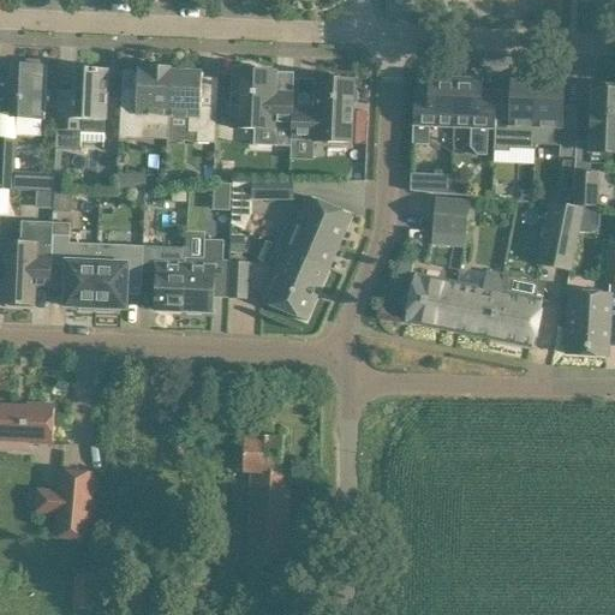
[(12,118),(43,119),(45,107),(45,93),(46,67),(42,67),(41,63),(28,61),(27,66),(15,66),(15,81),(0,79),(0,112),(12,113),(12,118)]
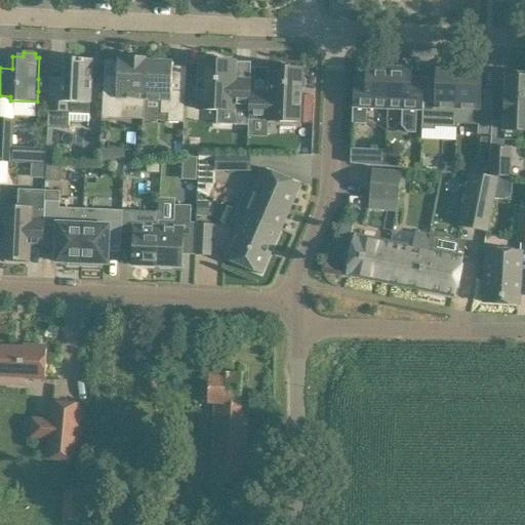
[(194,89),(194,98),(195,102),(198,102),(197,110),(217,111),(217,125),(236,125),(249,126),(249,119),(250,93),(250,85),(235,84),(236,62),(218,61),(218,58),(215,56),(207,56),(204,57),(204,61),(199,61),(198,87),(196,86),(194,89)]
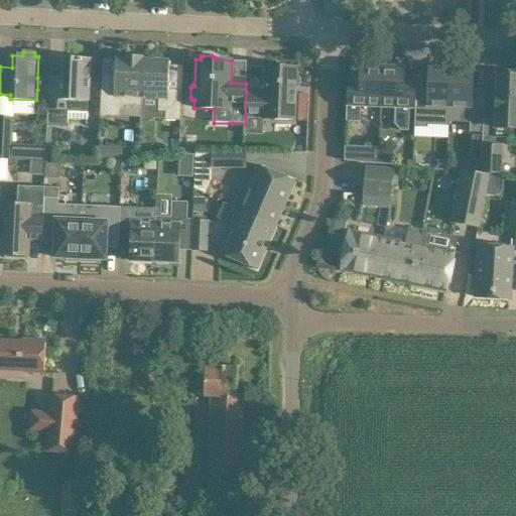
[(100,116),(140,118),(143,60),(142,60),(142,58),(143,58),(143,56),(124,56),(124,57),(125,57),(125,59),(116,58),(115,78),(102,77),(100,116)]
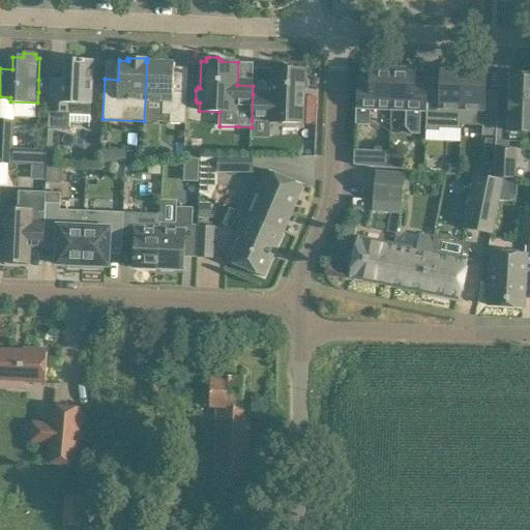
[(51,93),(49,129),(69,130),(69,123),(89,124),(90,116),(90,105),(91,105),(93,60),(65,59),(65,80),(51,79),(51,80),(51,91),(51,93)]
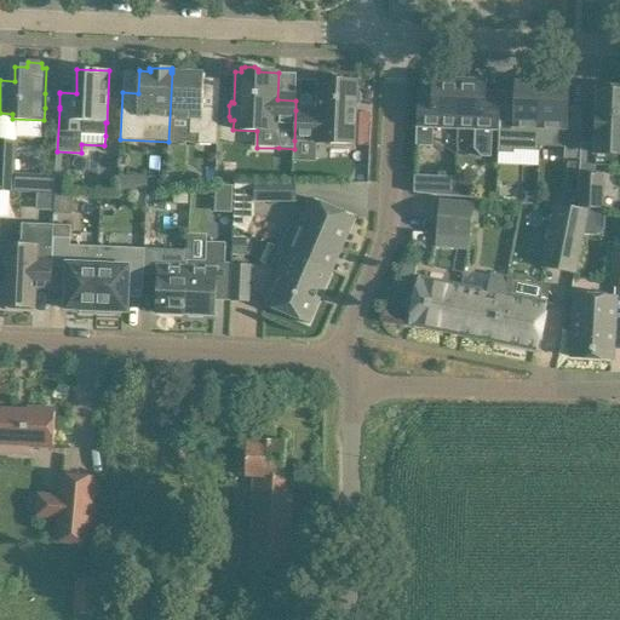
[(172,73),(170,118),(190,119),(190,135),(199,135),(199,144),(217,145),(219,109),(202,108),(205,74),(172,73)]
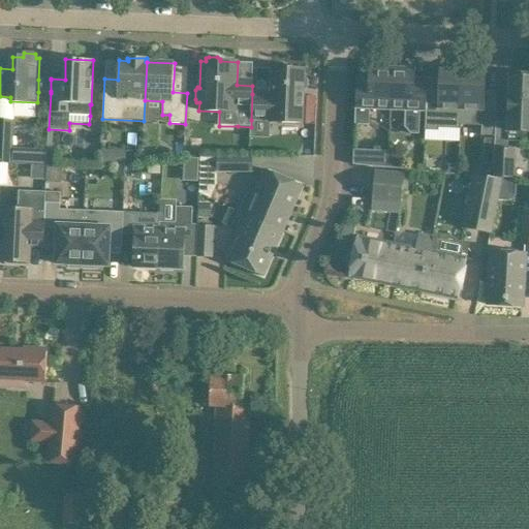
[(370,110),(391,110),(393,66),(379,65),(378,68),(370,67),(369,81),(356,80),(354,125),(369,126),(370,110)]
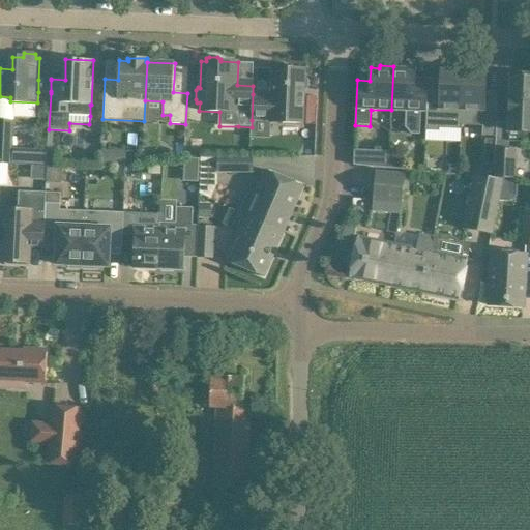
[(427,112),(427,104),(428,84),(415,83),(416,69),(407,69),(407,66),(393,66),(391,110),(406,111),(405,127),(411,135),(419,135),(420,112),(427,112)]
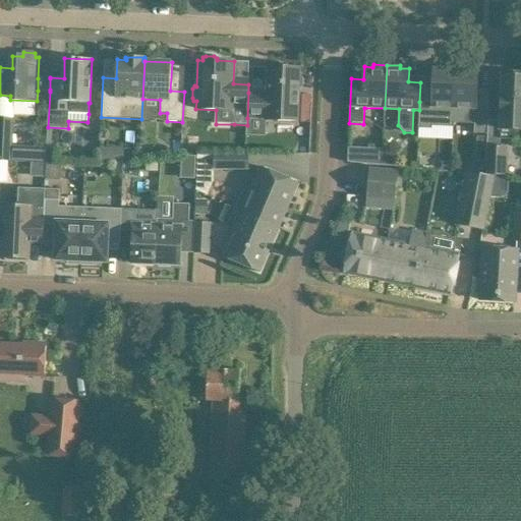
[(247,125),(246,134),(266,135),(266,121),(297,122),(298,91),(302,88),(303,79),(299,75),(299,68),(269,67),(267,94),(248,93),(247,118),(247,125)]
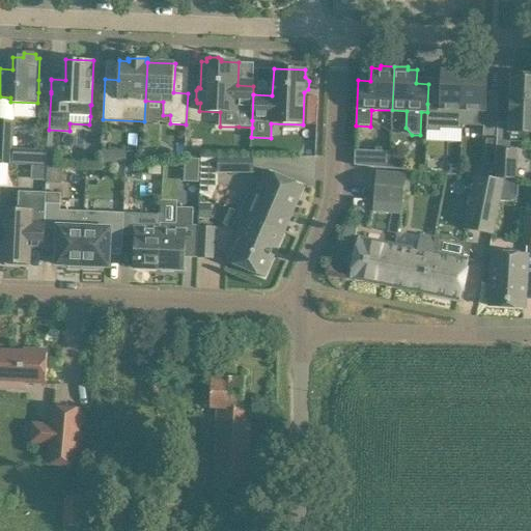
[(465,72),(462,130),(463,130),(463,126),(483,127),(483,137),(497,137),(499,92),(486,92),(487,73),(481,73),(481,70),(469,70),(469,72),(465,72)]
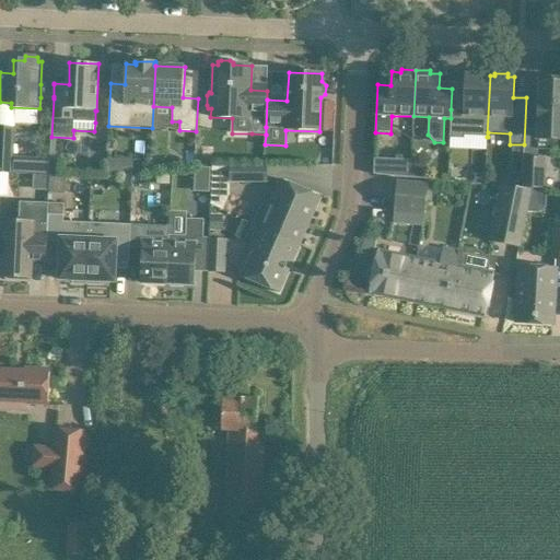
[(465,136),(487,137),(490,76),(466,74),(464,109),(451,109),(451,118),(450,138),(465,139),(465,136)]
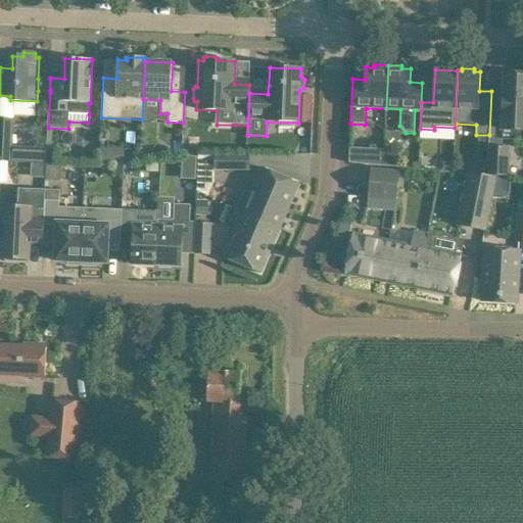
[(488,157),(487,176),(496,177),(508,177),(510,140),(522,141),(522,73),(510,73),(510,77),(505,77),(505,95),(504,95),(503,116),(504,116),(502,148),(489,148),(488,157)]
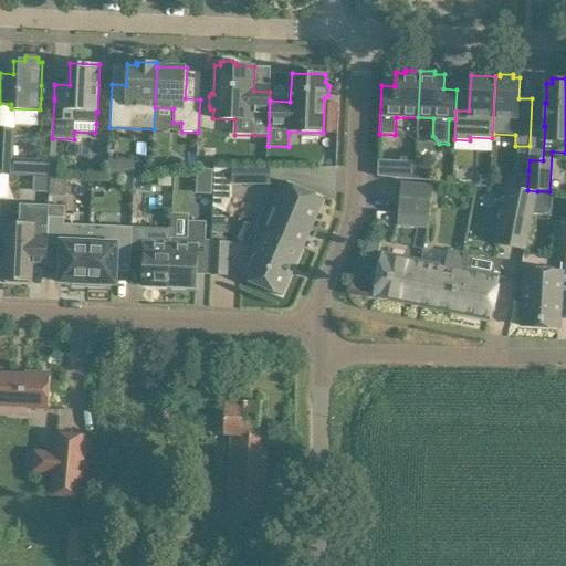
[(54,85),(41,85),(41,98),(54,100),(54,97),(54,85)]
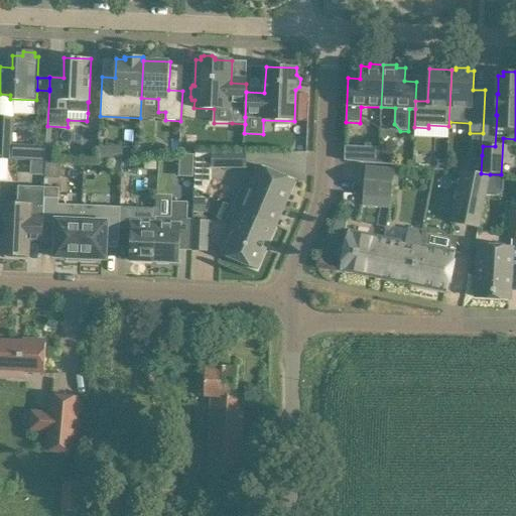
[(299,93),(298,121),(306,121),(307,93),(299,93)]
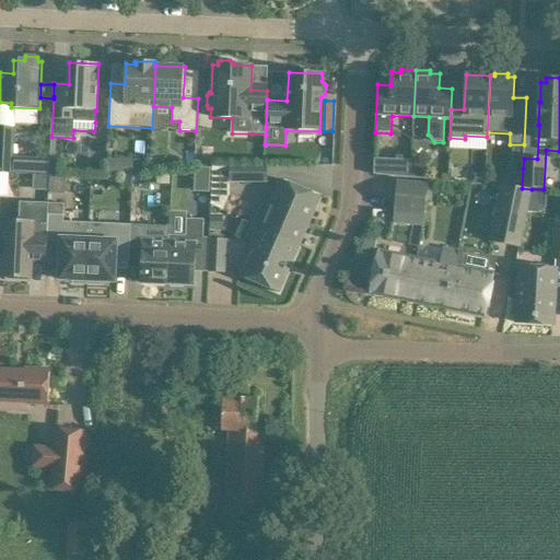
[(0,173),(13,174),(15,128),(0,126),(0,173)]
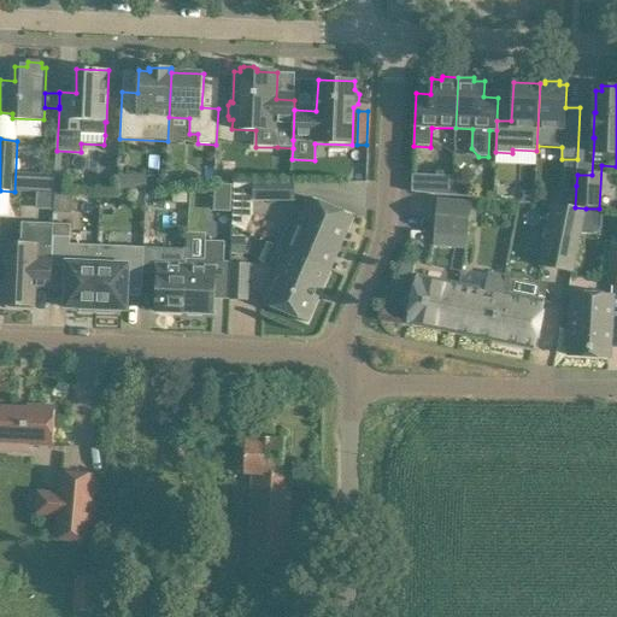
[(565,163),(564,186),(576,186),(577,175),(577,163),(565,163)]
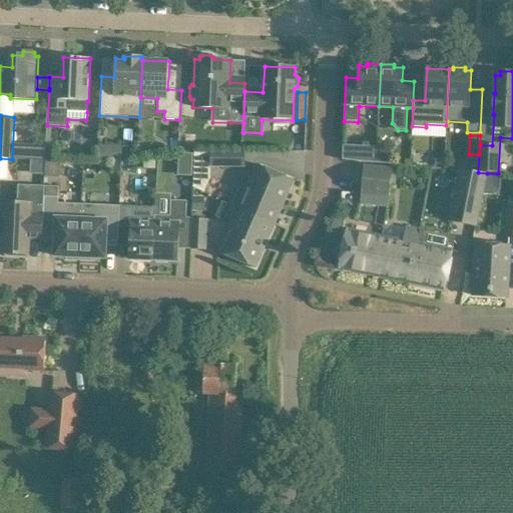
[(181,138),(180,151),(192,151),(193,151),(193,144),(187,138),(181,138)]
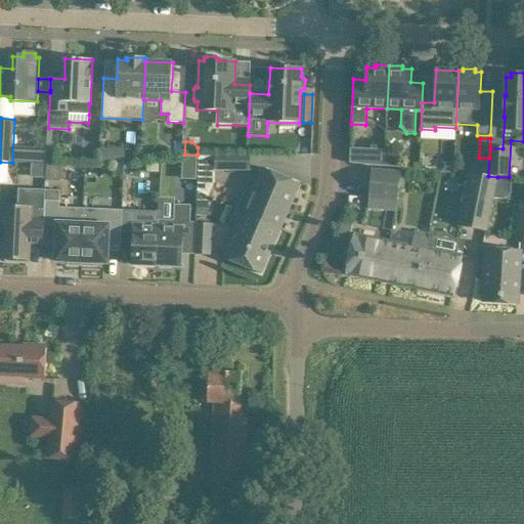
[(124,145),(100,145),(100,162),(124,159),(124,145)]
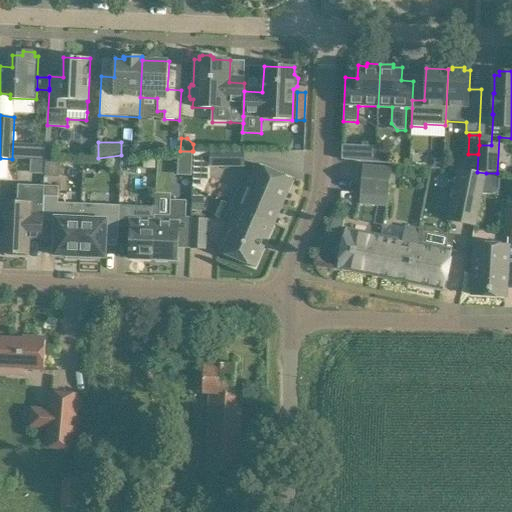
[(15,145),(15,156),(32,157),(32,172),(47,172),(48,146),(15,145)]
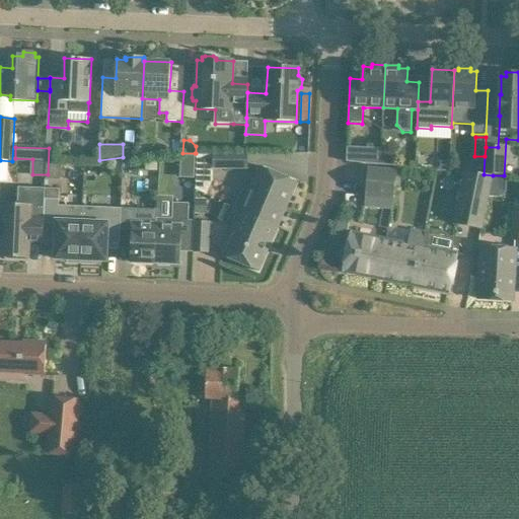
[(347,147),(347,162),(380,164),(380,148),(347,147)]
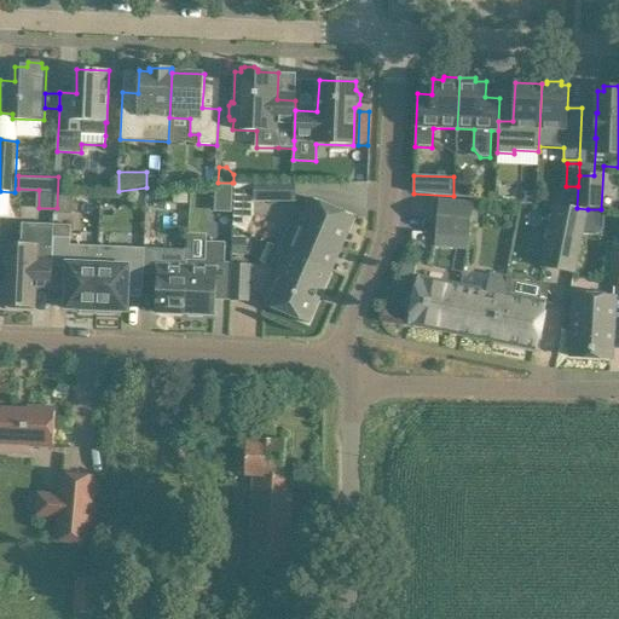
[(453,177),(453,196),(473,198),(474,185),(467,178),(453,177)]
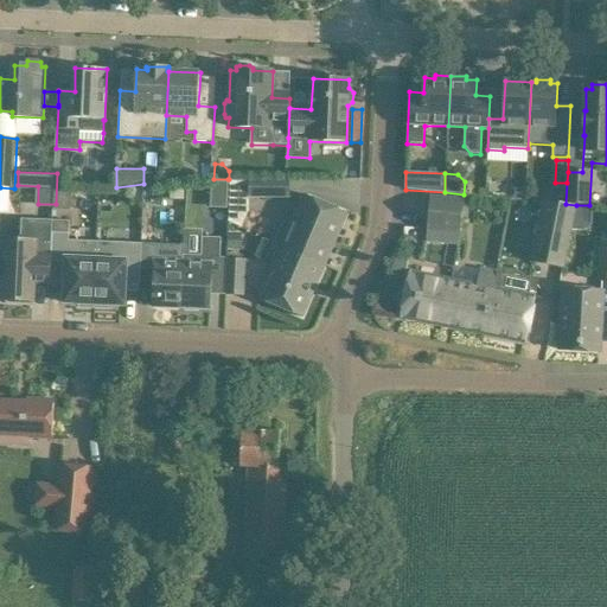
[(228,179),(213,179),(212,205),(229,206),(230,179),(229,179),(228,179)]
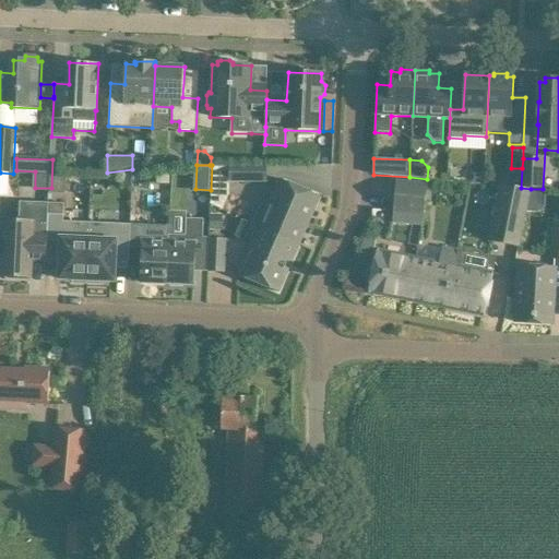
[(229,165),(229,182),(268,182),(268,166),(229,165)]
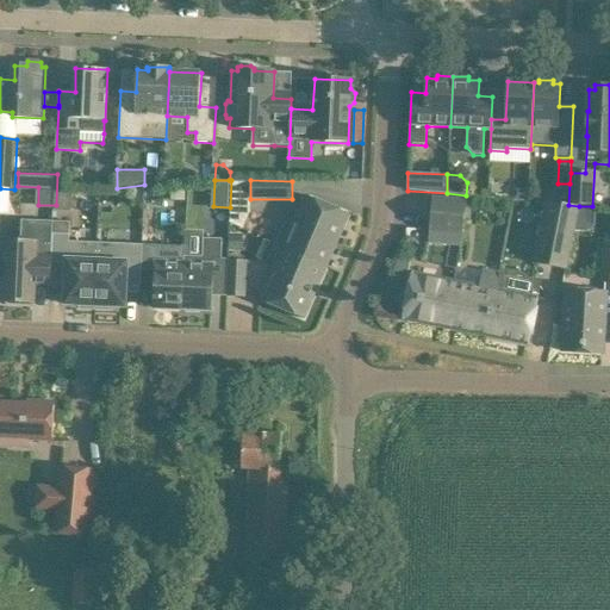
[(186,188),(172,188),(170,200),(185,200),(186,188)]
